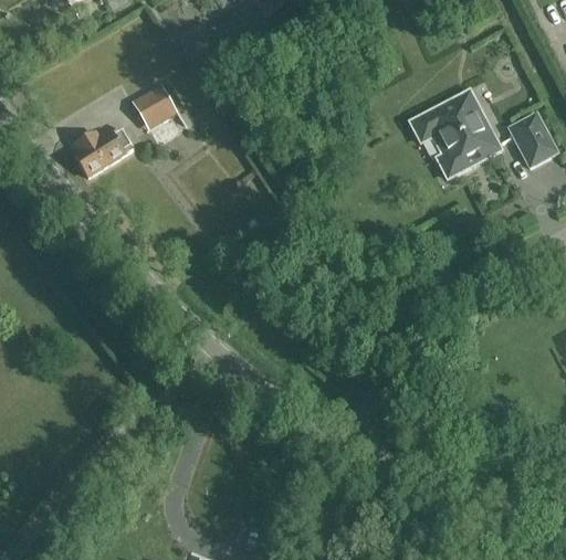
[(292,1),(291,0),(266,0),(273,11),(292,1)]
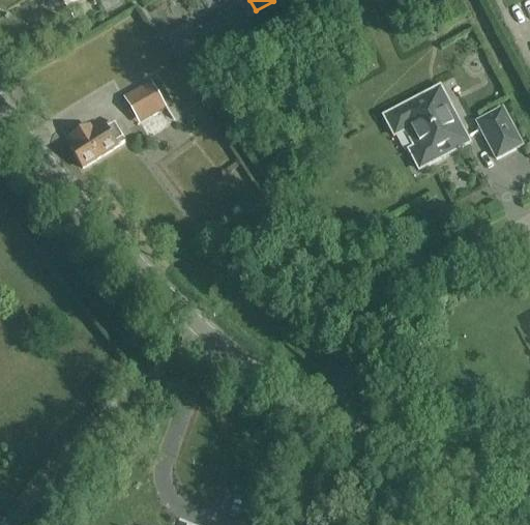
[(124,95),(139,120),(166,105),(150,80),(124,95)]
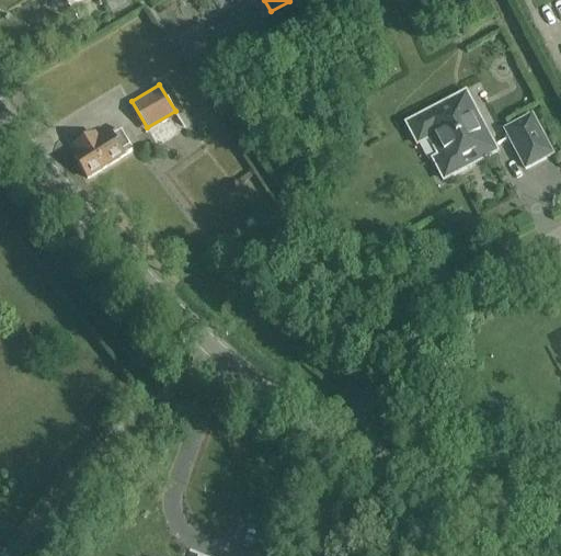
[(480,157),(496,148),(466,90),(408,121),(418,140),(430,134),(439,154),(434,157),(444,176),(467,165),(461,155),(474,148),(480,157)]
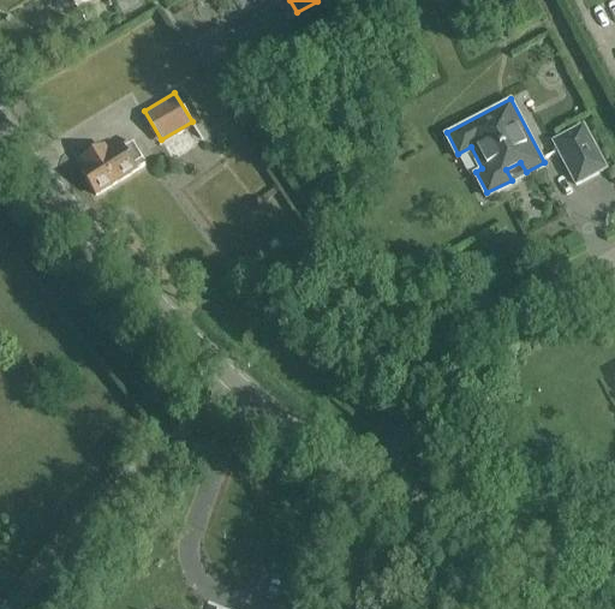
[(553,138),(575,181),(605,166),(583,123),(553,138)]
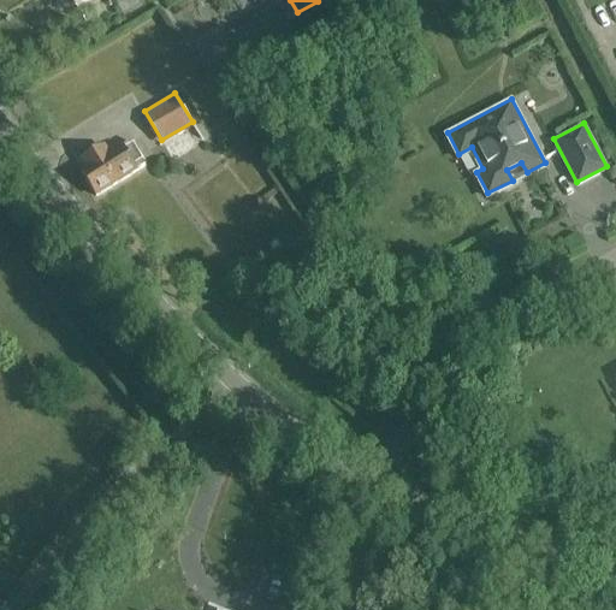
[(95,191),(144,160),(130,137),(108,150),(102,142),(82,155),(87,164),(81,167),(95,191)]
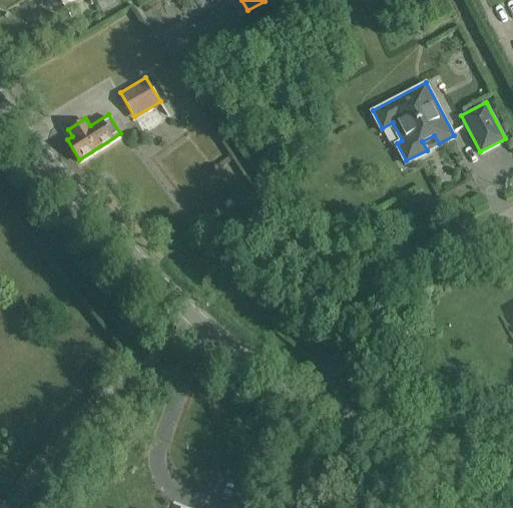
All buildings are outlined.
